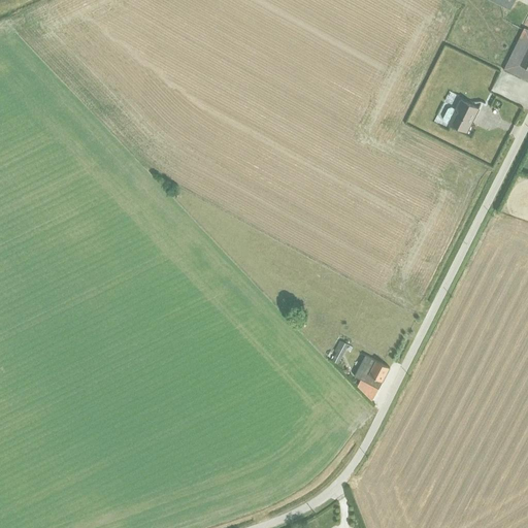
[(515,0),(493,0),(510,8),(515,0)]
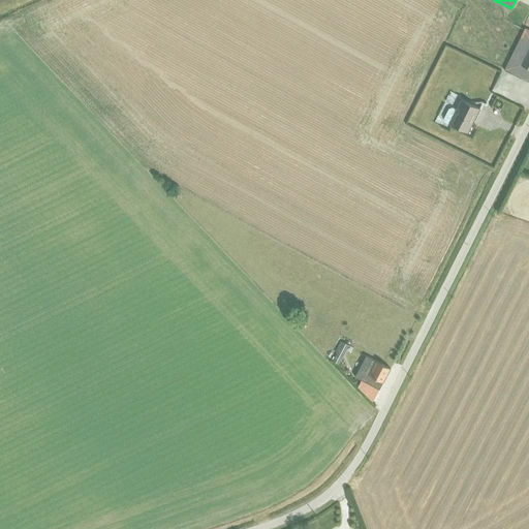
[(505,68),(528,80),(528,29),(525,28),(505,68)]
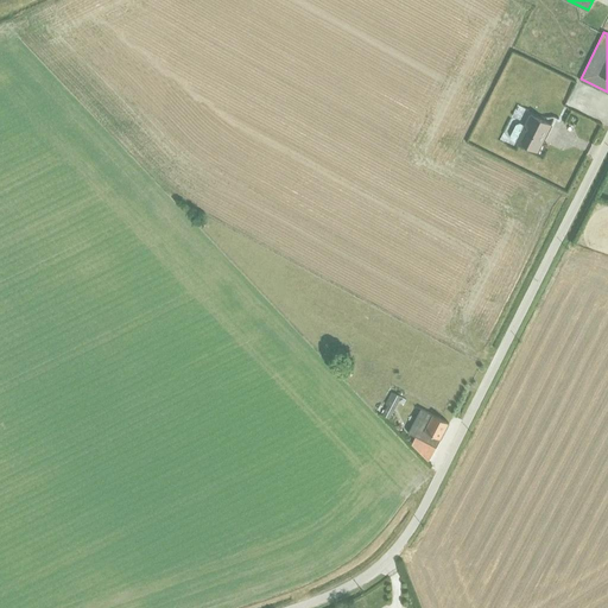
[(551,125),(530,113),(524,125),(520,122),(517,124),(511,134),(513,139),(538,152),(551,125)]
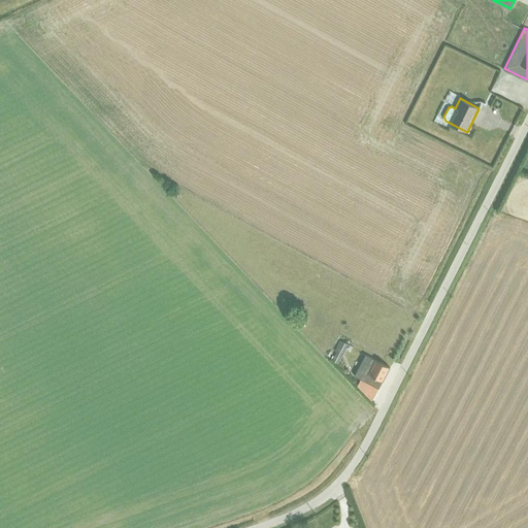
[(333,358),(332,360),(338,363),(349,344),(340,340),(335,351),(336,352),(334,356),(333,356),(332,358),(333,358)]
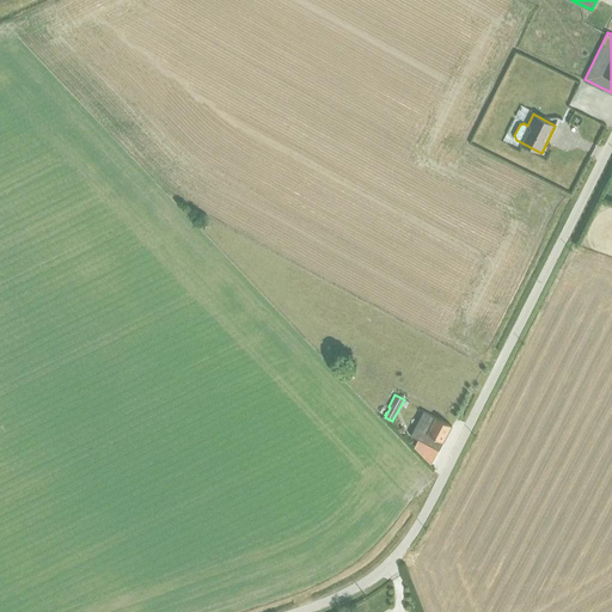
[(452,426),(432,415),(418,439),(439,451),(452,426)]
